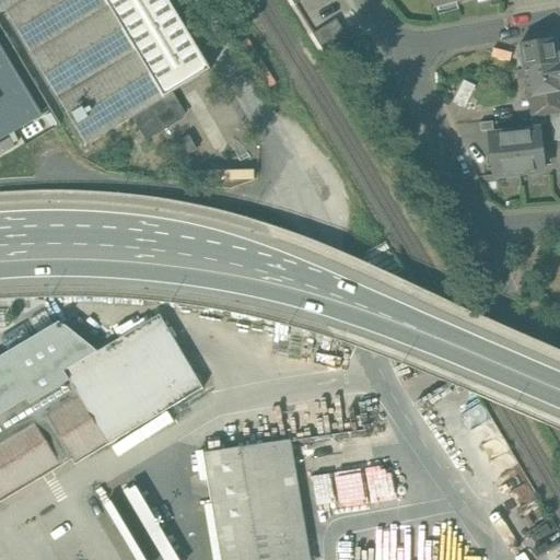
[(0,0),(0,12),(6,10),(86,144),(132,117),(164,98),(211,70),(168,0),(0,0)]
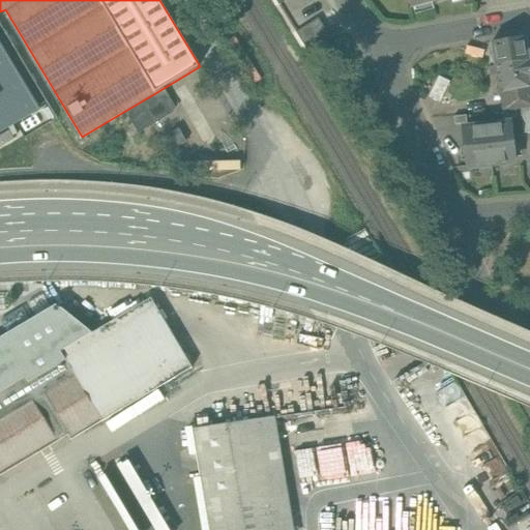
[(319,18),(307,25),(321,47),(332,39),(319,18)]
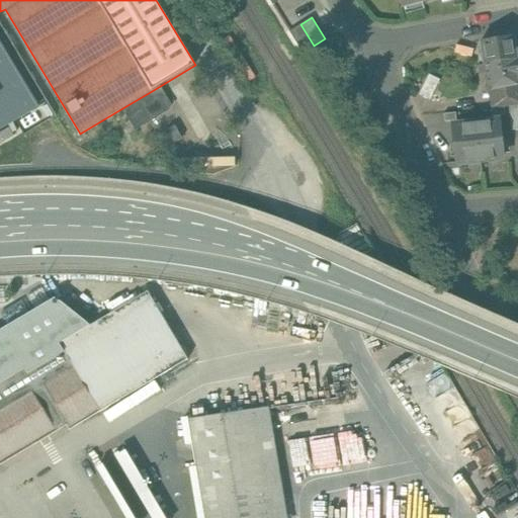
[(300,24),(289,31),(303,53),(314,46),(300,24)]
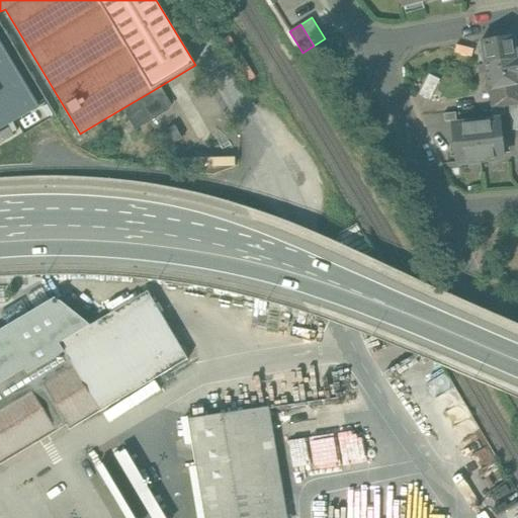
[(513,35),(481,40),(485,64),(517,58),(517,41),(514,42),(513,35)]
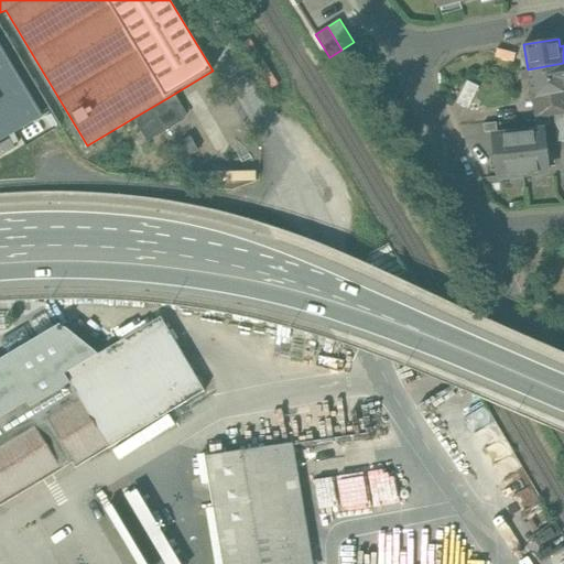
[(0,141),(41,118),(0,51),(0,141)]
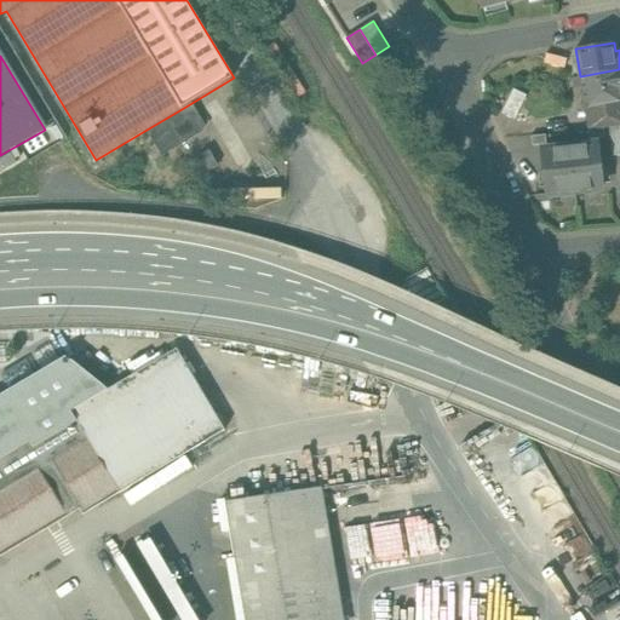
[(619,69),(580,76),(579,76),(584,107),(586,107),(586,105),(619,99),(619,69)]
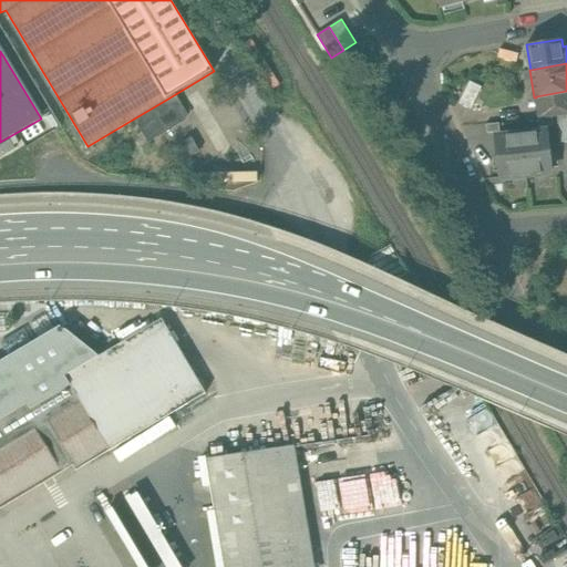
[(566,91),(536,96),(536,98),(539,117),(552,115),(556,115),(566,113),(566,91)]
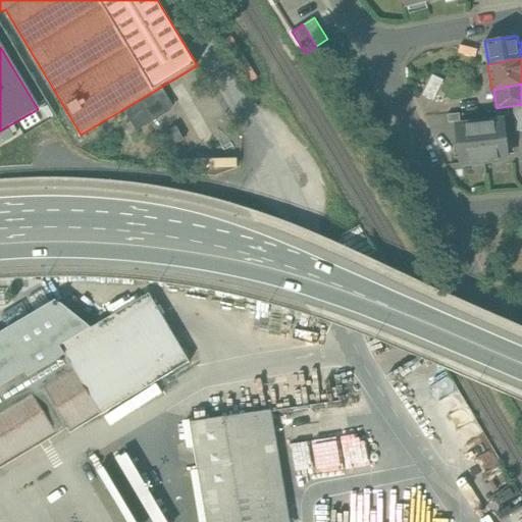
[(153,92),(123,109),(137,131),(170,110),(171,106),(165,96),(162,96),(157,99),(153,92)]
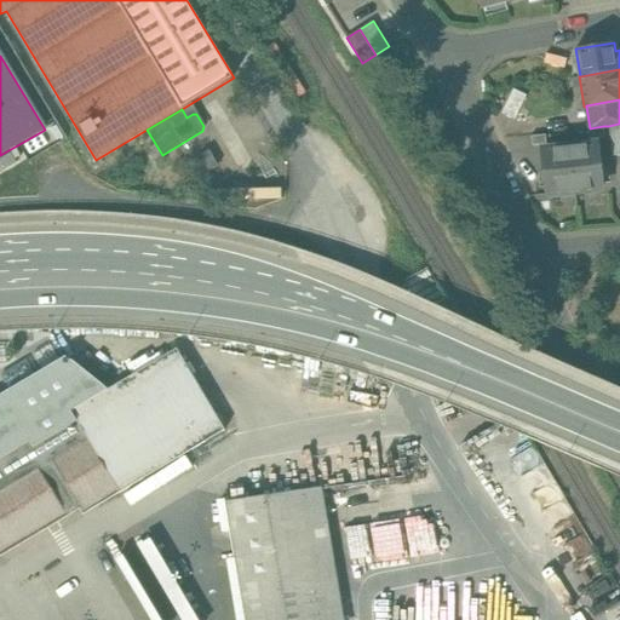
[(619,125),(608,126),(612,155),(619,154),(619,125)]
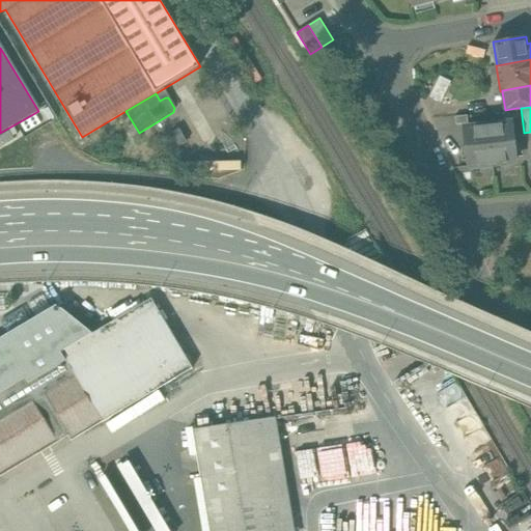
[(516,108),(505,110),(504,110),(505,118),(518,117),(516,108)]
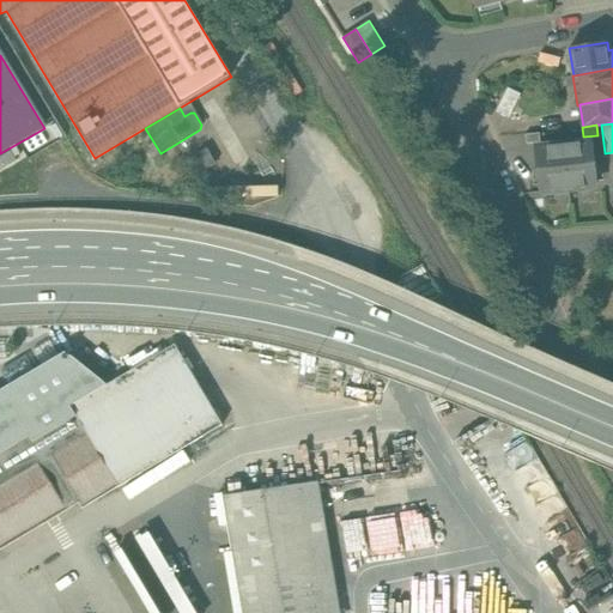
[(539,132),(525,134),(526,144),(540,141),(539,132)]
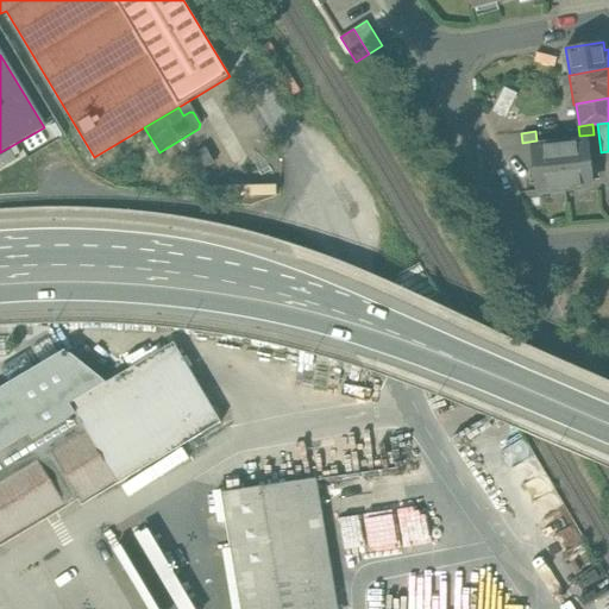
[(585,140),(559,143),(564,188),(590,184),(585,140)]
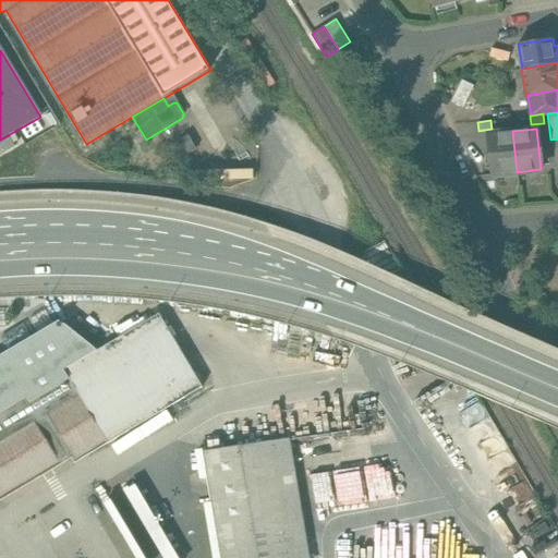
[(512,131),(488,133),(493,174),(517,172),(512,131)]
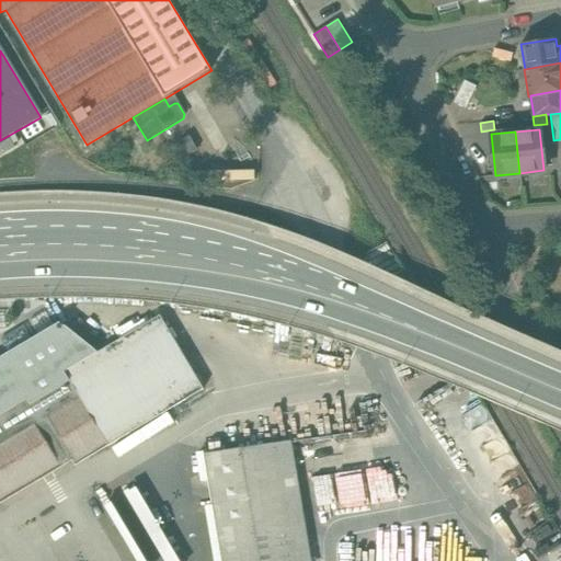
[(99,353),(65,374),(70,381),(105,443),(107,445),(203,388),(160,317),(99,353)]
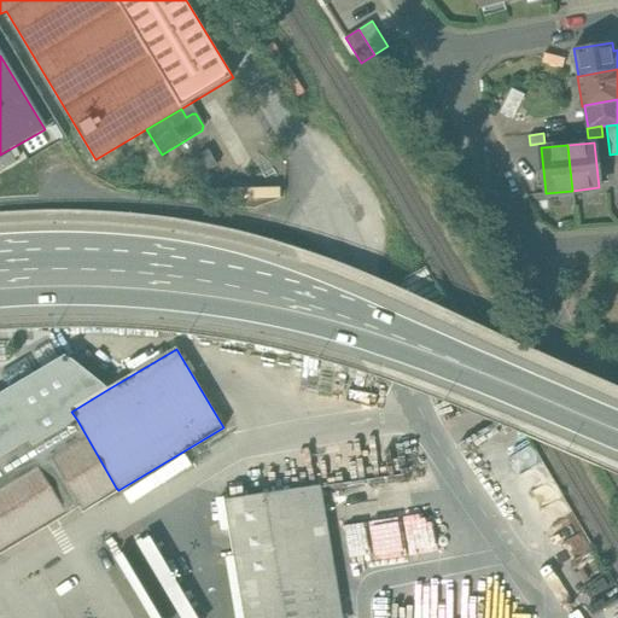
[(66,355),(1,394),(29,441),(33,447),(77,420),(71,412),(109,389),(66,355)]
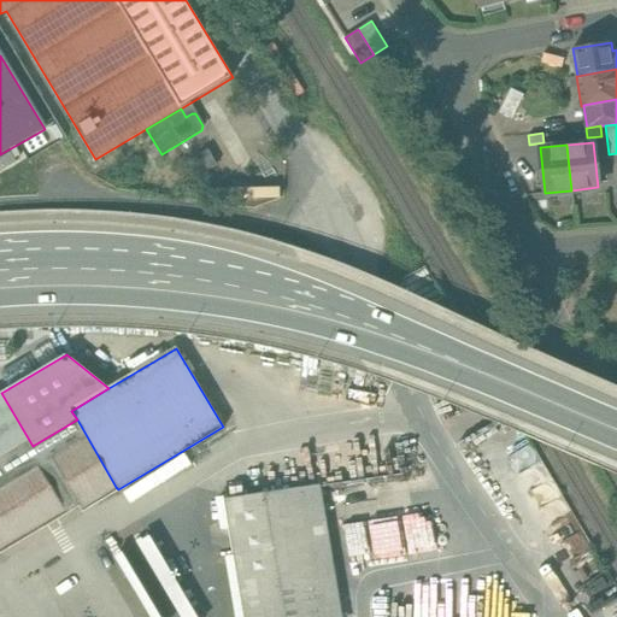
[(0,394),(0,457),(29,440),(1,393),(0,394)]
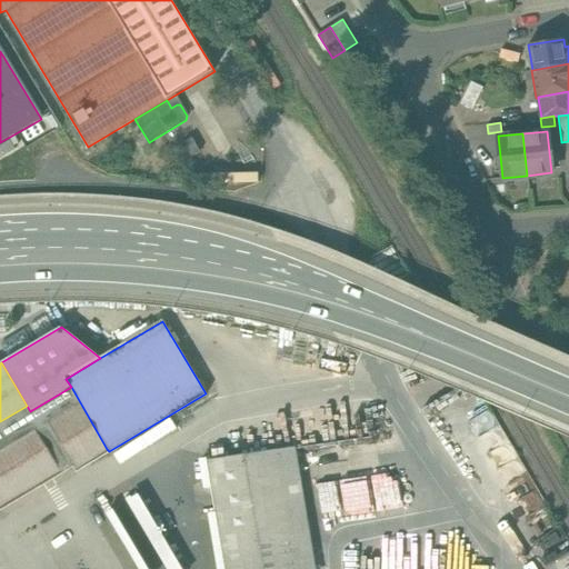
[(0,421),(0,502),(71,460),(76,468),(107,449),(71,387),(30,411),(27,406),(0,421)]
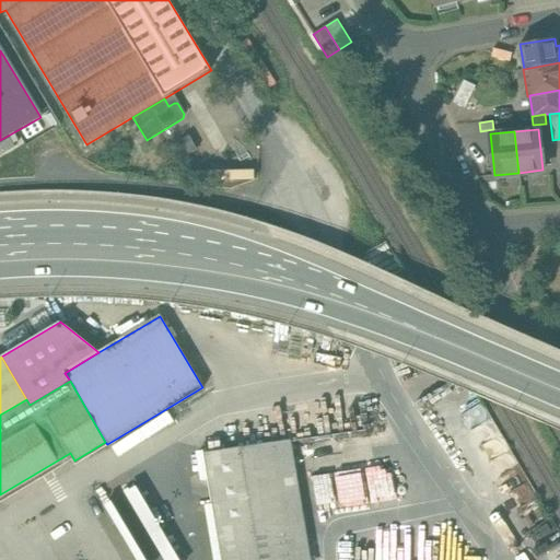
[(296,559),(277,442),(203,453),(221,559),(296,559)]
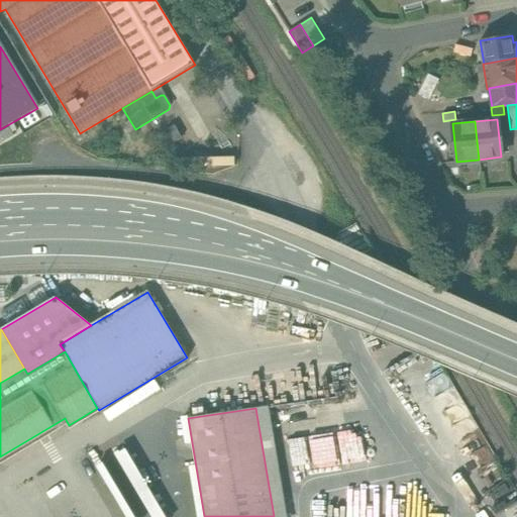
[(172,516),(132,446),(119,453),(156,516),(172,516)]
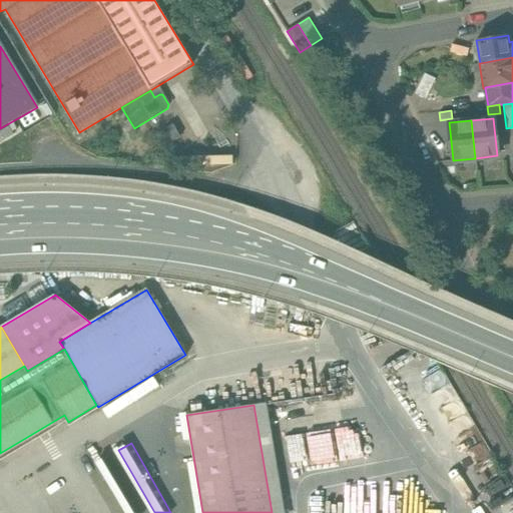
[(98,462),(123,512),(139,512),(111,455),(98,462)]
